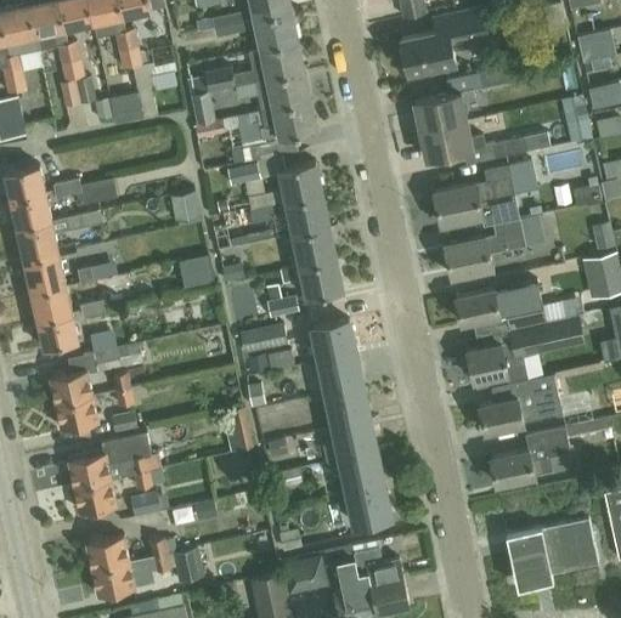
[(62,29),(56,0),(52,0),(44,3),(43,0),(29,0),(30,5),(28,5),(37,50),(56,45),(61,63),(79,60),(75,41),(67,44),(63,29),(62,29)]
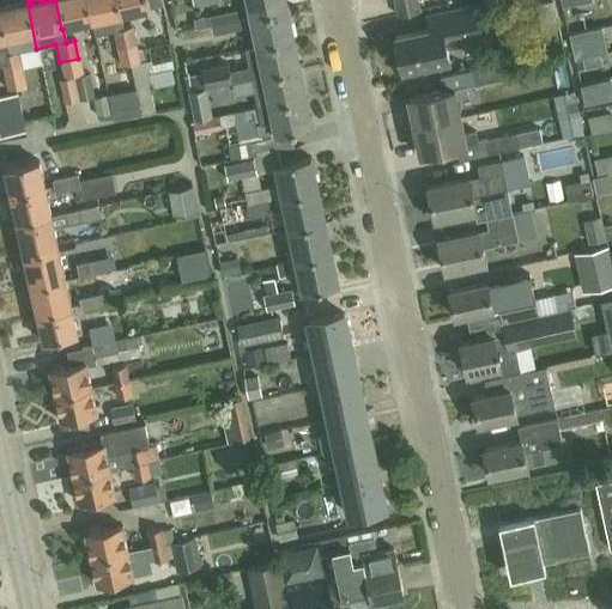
[(90,23),(85,0),(55,0),(61,29),(62,29),(90,23)]
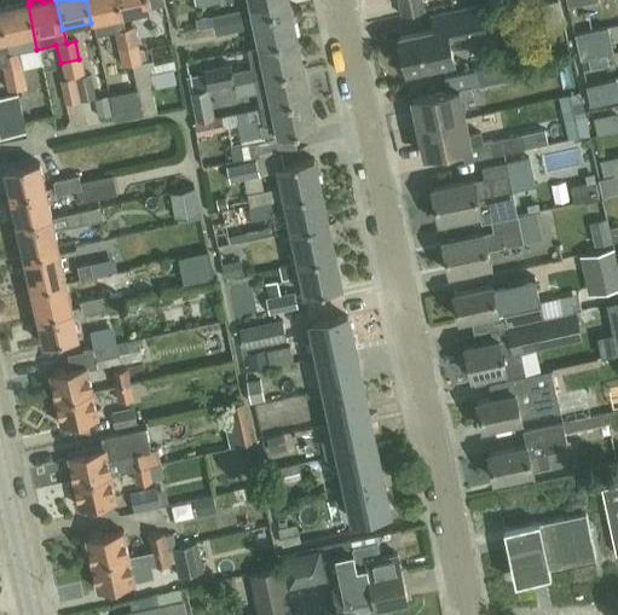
[(114,34),(117,50),(136,46),(132,29),(122,30),(120,17),(115,0),(86,0),(91,23),(94,38),(114,34)]
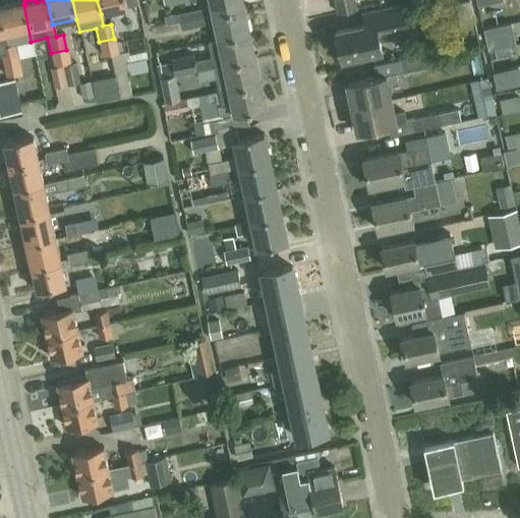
[(97,0),(101,14),(138,7),(136,0),(97,0)]
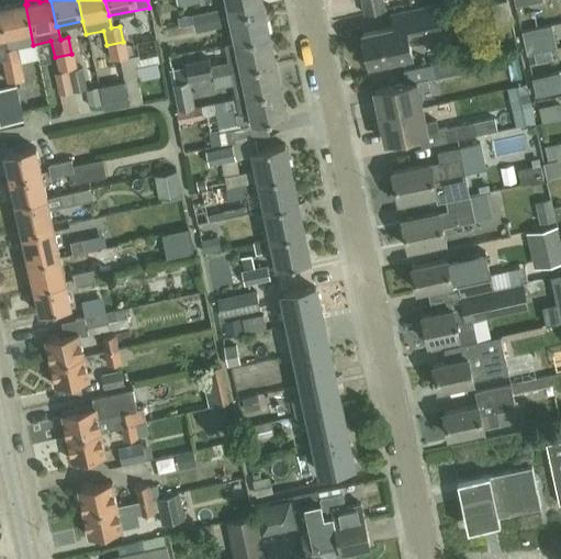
[(262,11),(259,0),(225,0),(229,19),(262,11)]
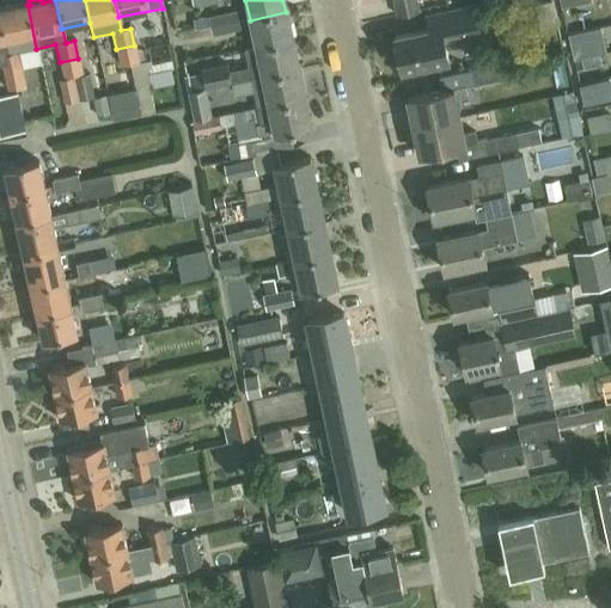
[(390,0),(395,18),(419,13),(415,0),(390,0)]
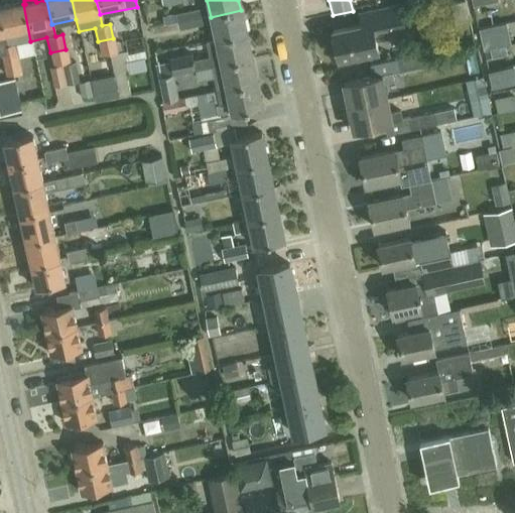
[(482,0),(471,0),(473,9),(484,6),(482,0)]
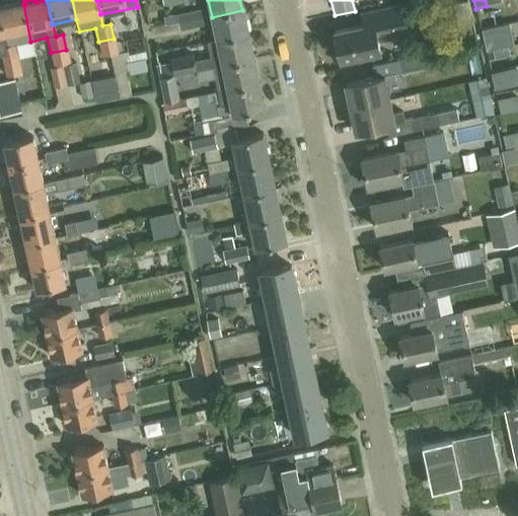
[(30,42),(23,4),(0,9),(0,14),(7,47),(15,45),(30,42)]
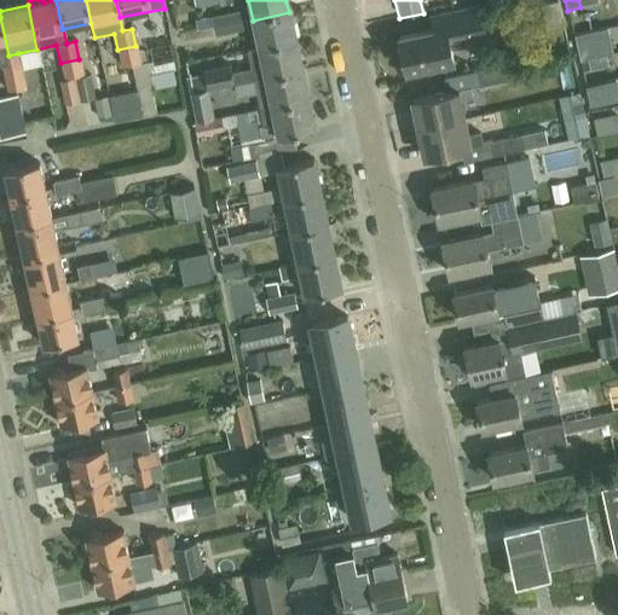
[(449,50),(485,42),(478,9),(438,17),(440,32),(398,41),(405,74),(451,64),(449,50)]
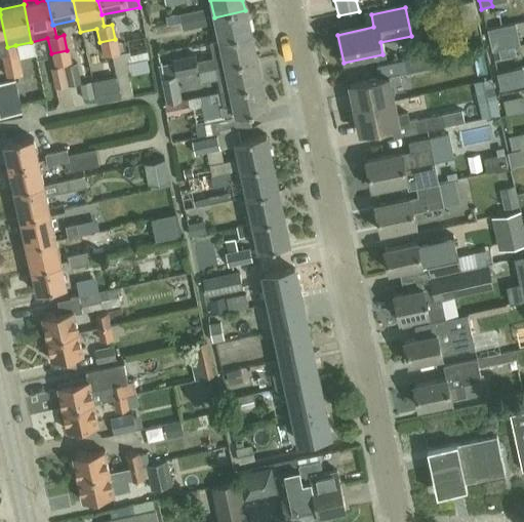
[(182,31),(205,26),(202,10),(164,17),(166,26),(179,24),(182,31)]
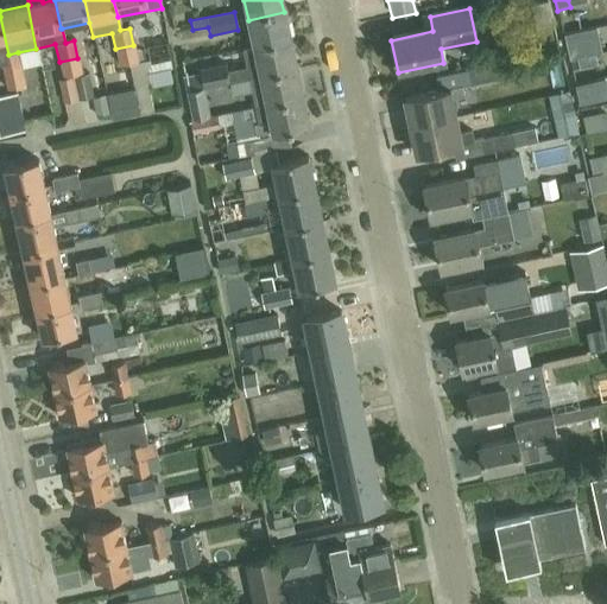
[(248,20),(254,49),(290,42),(284,12),(248,20)]
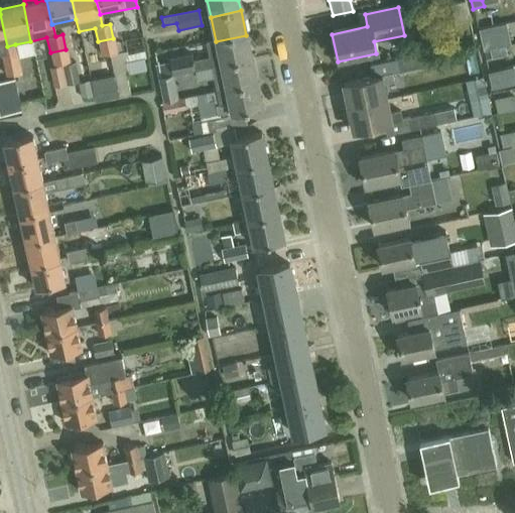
[(0,56),(2,56),(3,62),(18,59),(15,44),(7,46),(0,14),(0,56)]
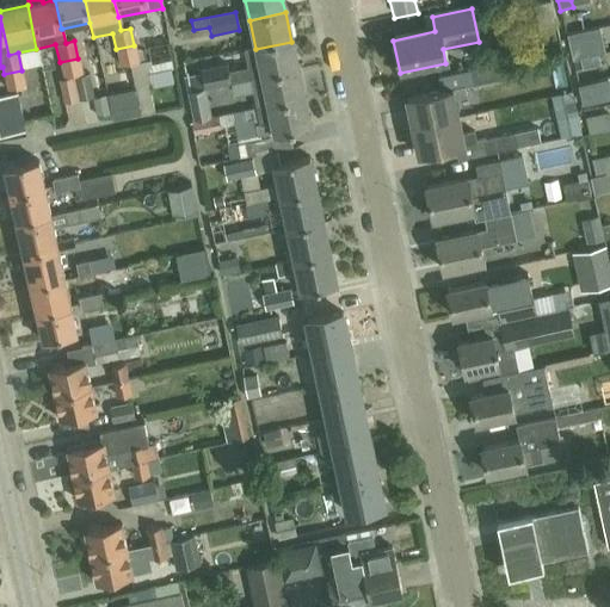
[(223,86),(297,70),(291,42),(256,49),(245,51),(248,72),(229,75),(228,67),(201,73),(204,91),(223,86)]
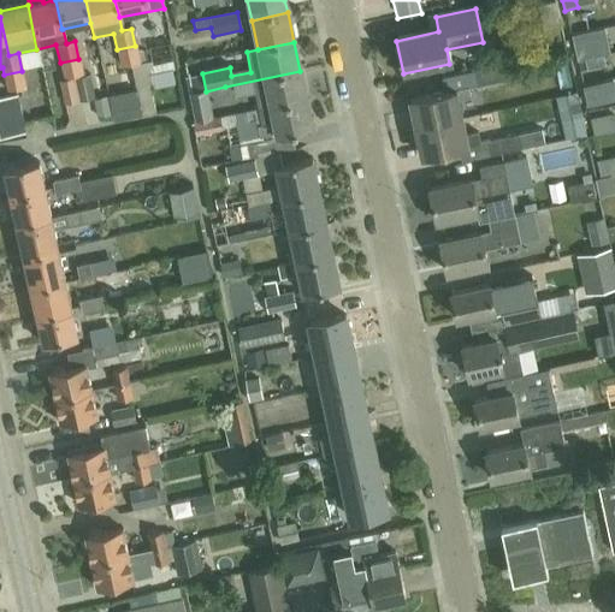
[(135,46),(117,49),(120,66),(139,63),(135,46)]
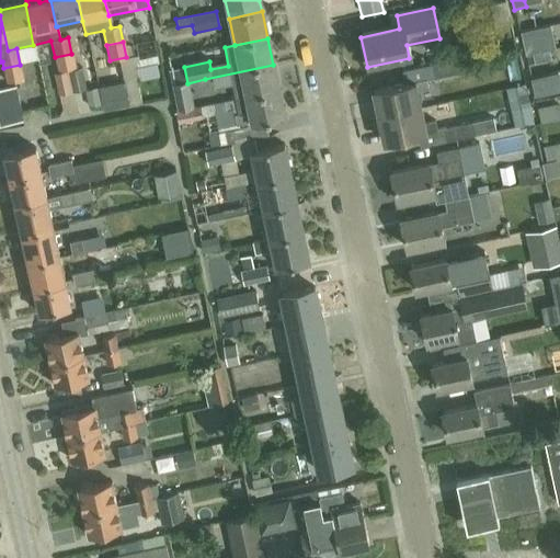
[(534,66),(551,61),(549,53),(532,56),(534,66)]
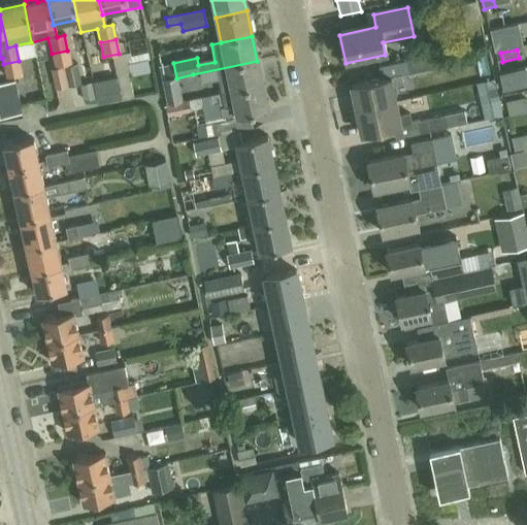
[(67,51),(52,54),(55,68),(70,65),(67,51)]
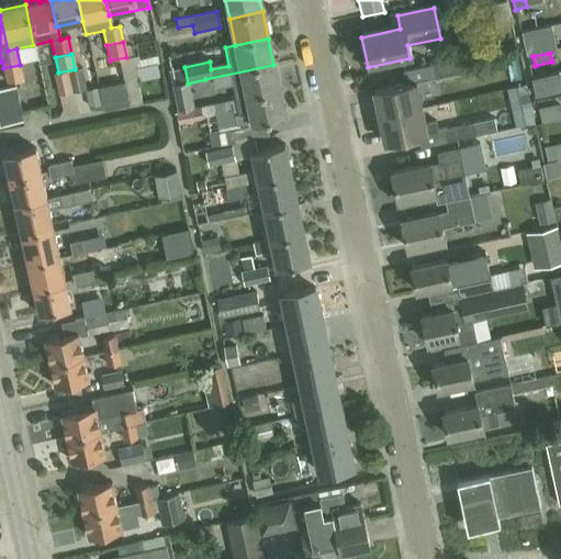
[(435,79),(461,74),(458,60),(432,66),(435,79)]
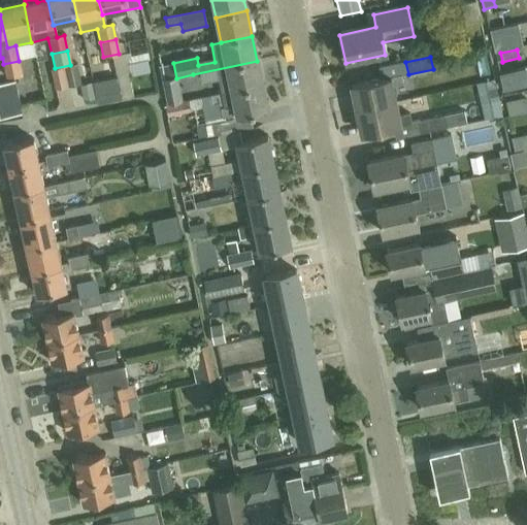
[(19,61),(3,64),(6,78),(22,75),(19,61)]
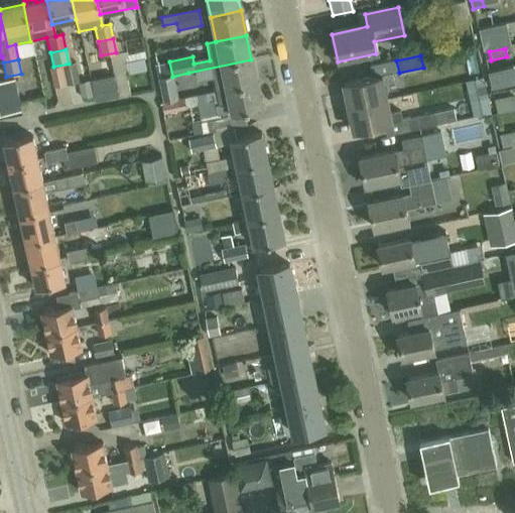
[(256,85),(251,59),(188,73),(172,77),(196,72),(198,83),(214,79),(217,93),(256,85)]
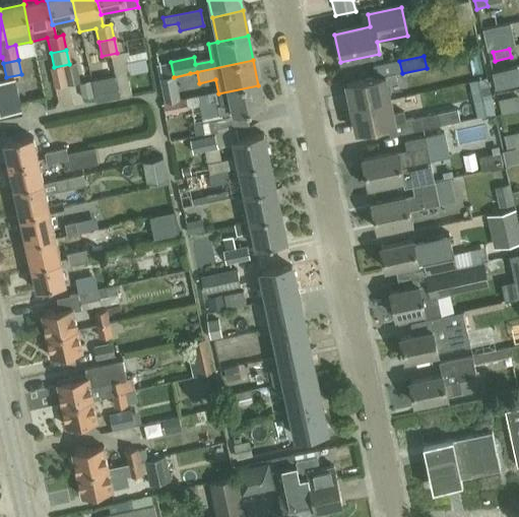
[(61,68),(65,87),(78,84),(73,65),(61,68)]
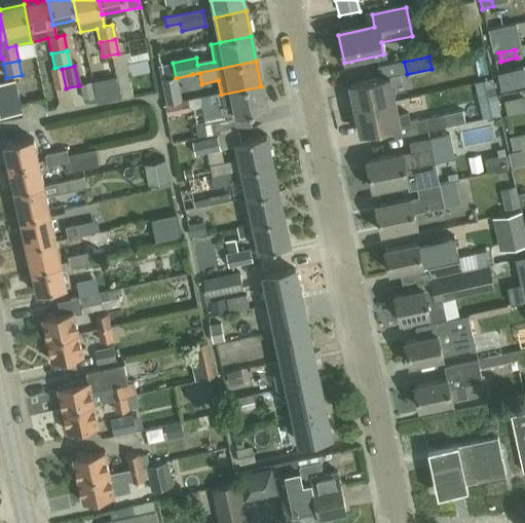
[(134,72),(141,89),(155,83),(148,66),(134,72)]
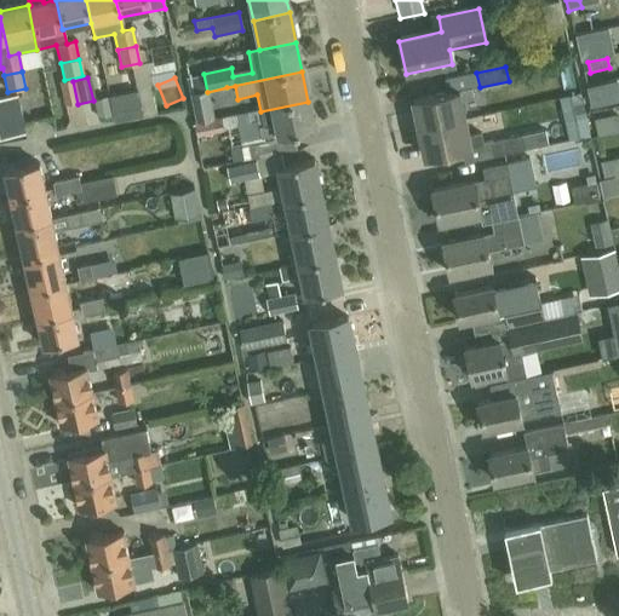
[(586,92),(591,109),(618,102),(618,99),(615,84),(586,90),(586,92)]
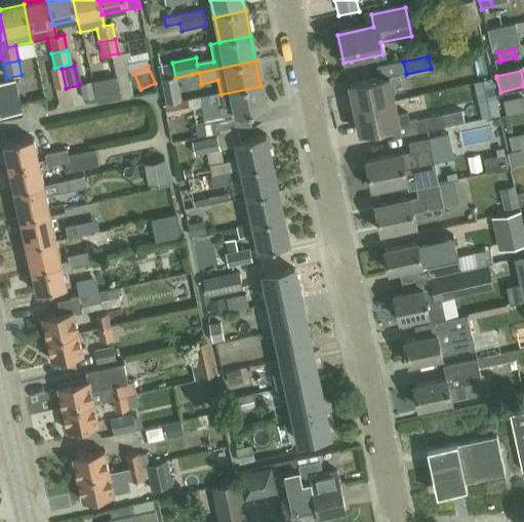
[(349,87),(354,111),(394,103),(391,88),(400,86),(398,77),(349,87)]
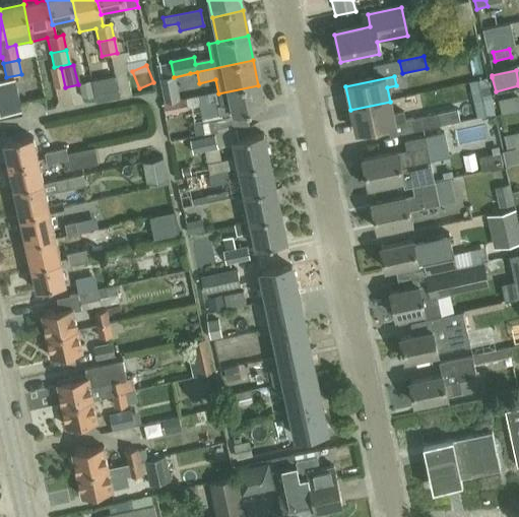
[(174,77),(159,80),(165,105),(179,102),(174,77)]
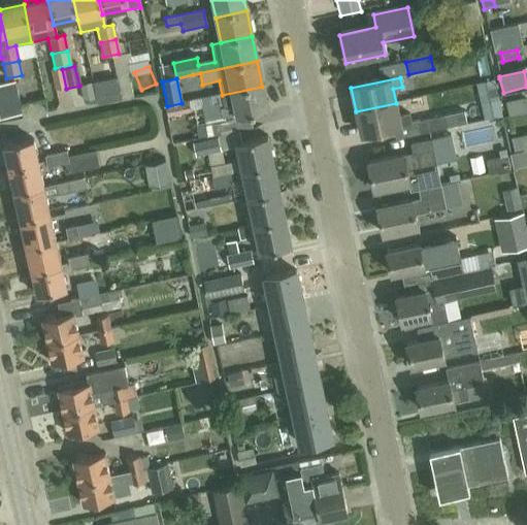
[(7,85),(0,86),(0,120),(14,118),(7,85)]
